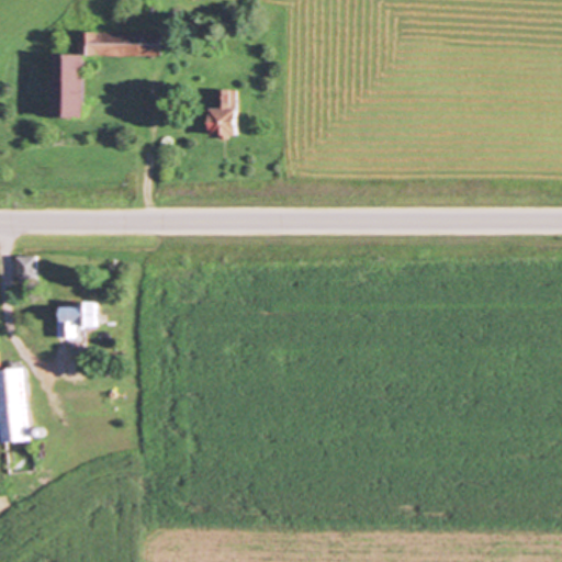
[(60,52),(59,114),(91,114),(91,54),(166,54),(166,31),(86,30),(86,52),(60,52)]
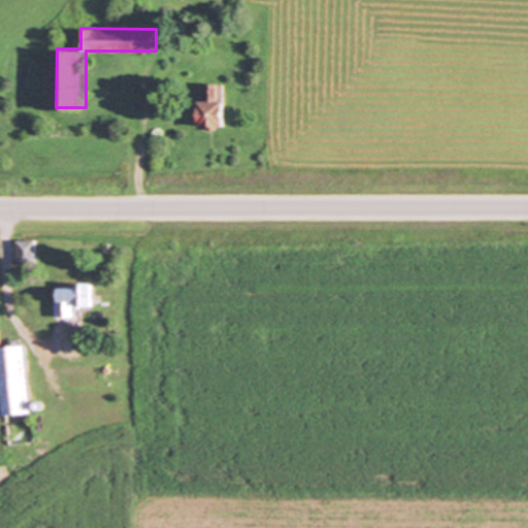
[(233,125),(233,98),(227,99),(226,83),(201,83),(201,125),(233,125)]
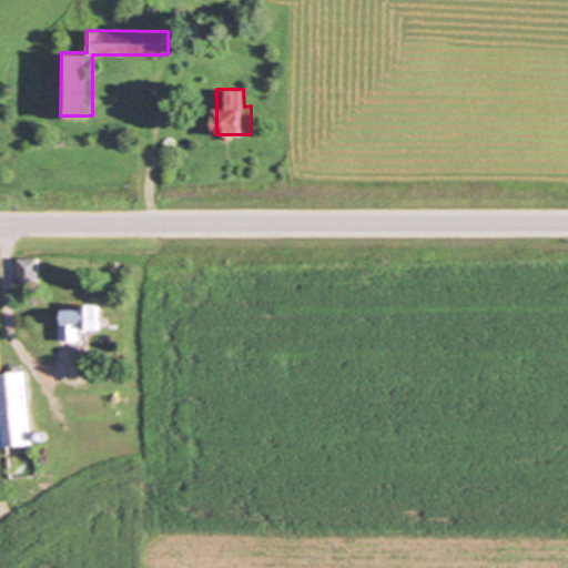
[(41,283),(41,257),(22,257),(22,283),(41,283)]
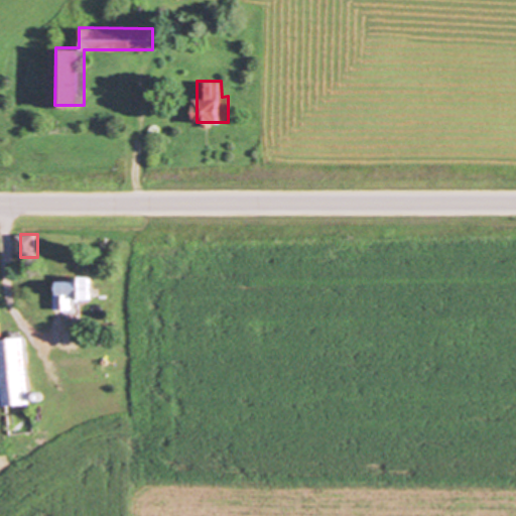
[(95,298),(94,276),(56,277),(57,310),(74,310),(74,299),(95,298)]
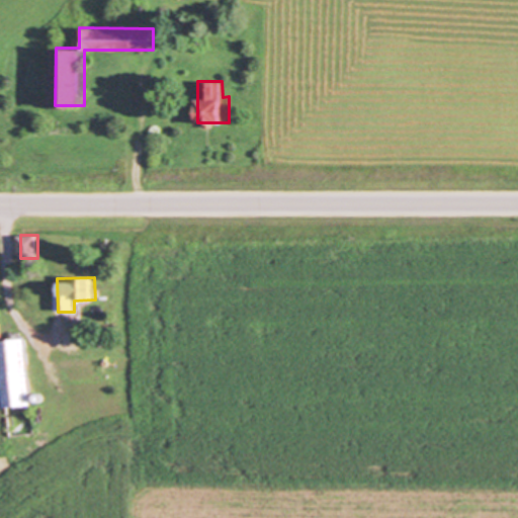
[(30,338),(2,340),(1,323),(0,323),(0,371),(6,371),(8,408),(35,406),(30,338)]
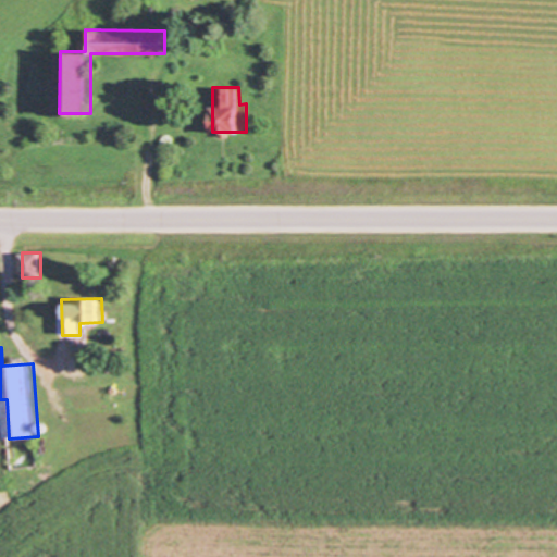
All buildings are outlined.
